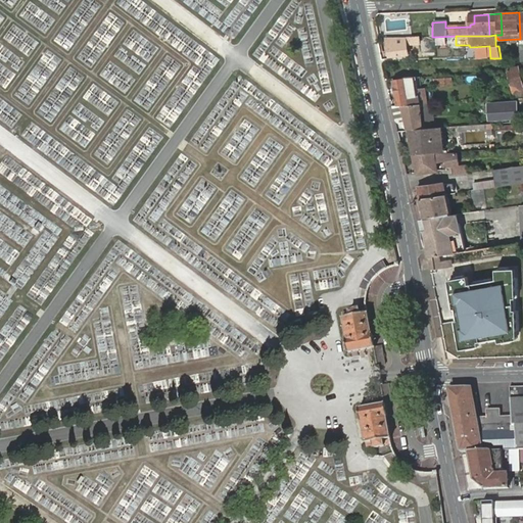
[(420,41),(419,37),(386,38),(390,56),(410,54),(408,43),(420,41)]
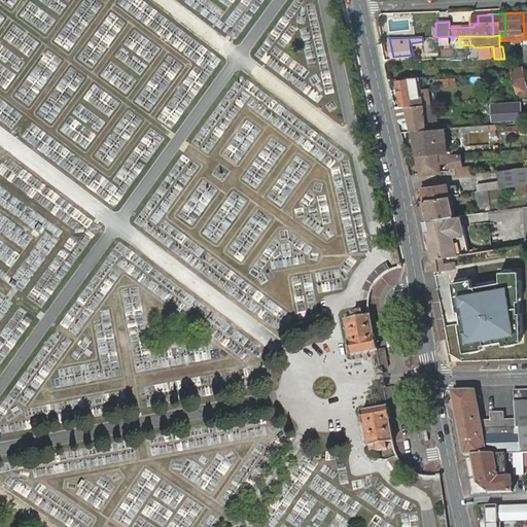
[(526,93),(526,83),(522,67),(512,69),(518,96),(526,93)]
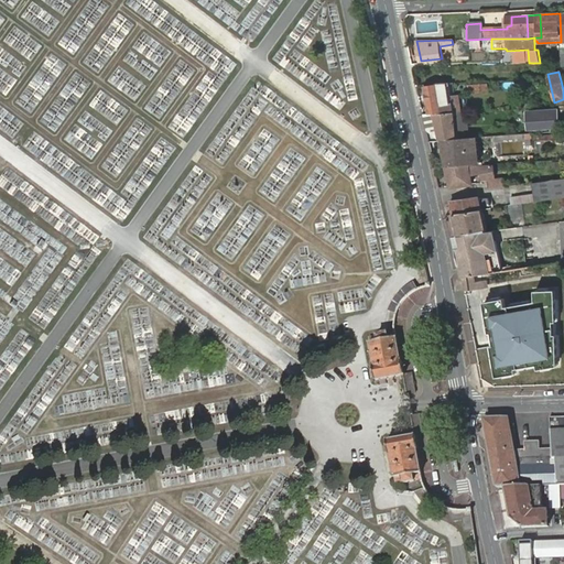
[(430,114),(433,114),(454,112),(449,83),(425,86),(430,114)]
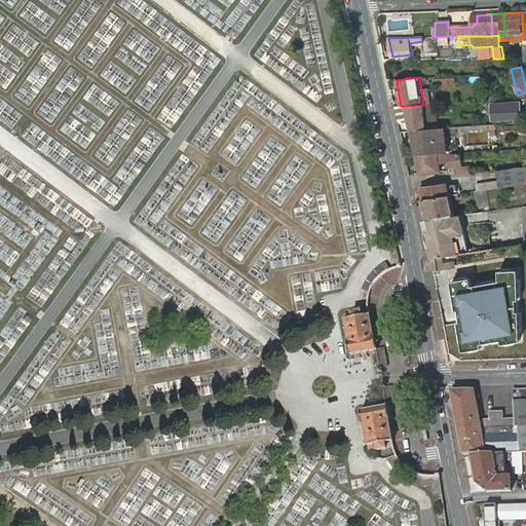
[(512,113),(520,112),(519,104),(511,104),(494,105),(496,119),(512,118),(512,117),(512,113)]
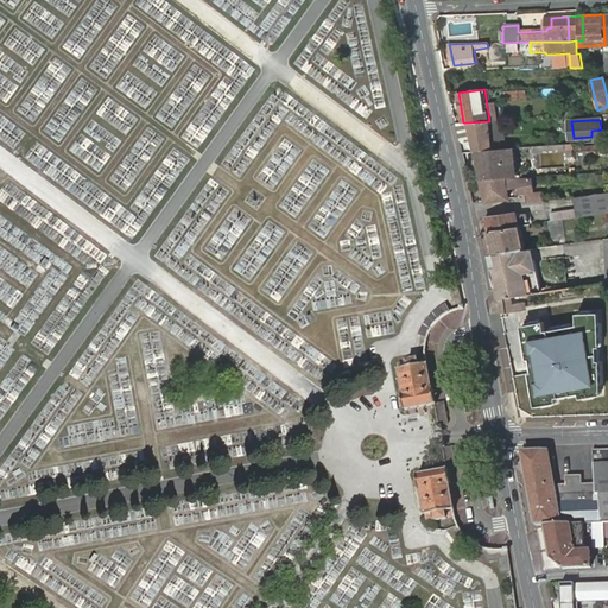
[(467,122),(473,151),(475,151),(493,150),(489,121),(467,122)]
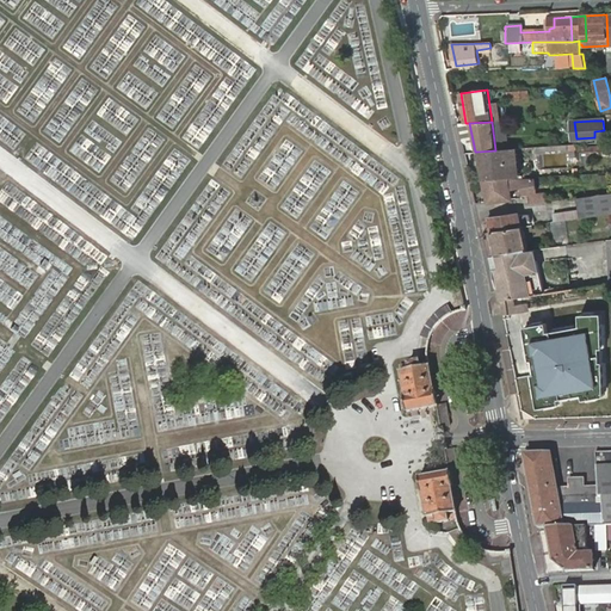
[(475,152),(469,123),(466,123),(460,124),(463,141),(475,152)]
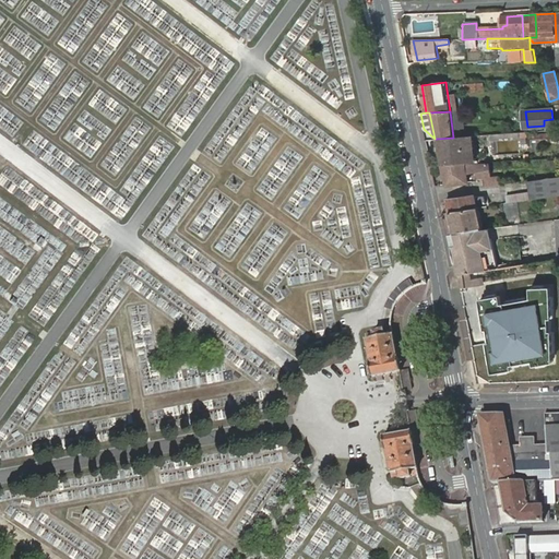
[(542,145),(558,142),(557,132),(527,135),(526,150),(531,149),(532,151),(542,150),(542,145)]
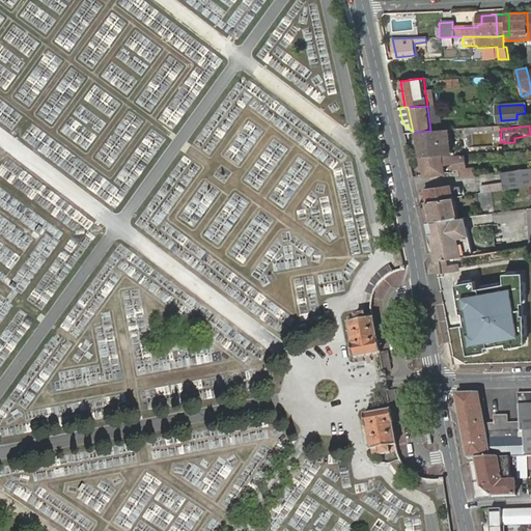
[(445,130),(440,131),(445,156),(450,155),(445,130)]
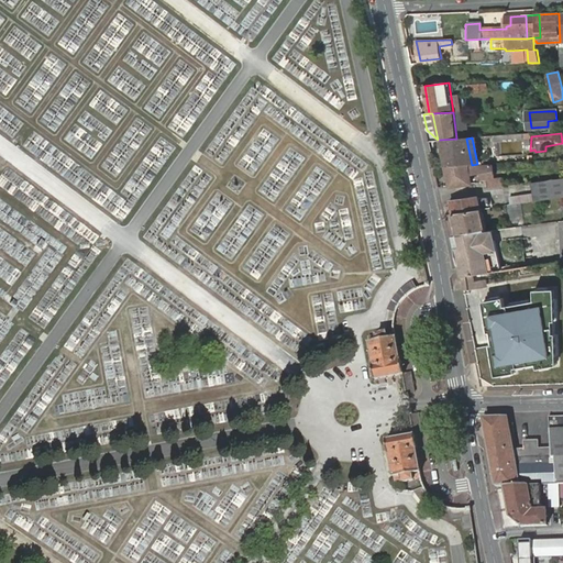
[(456,139),(440,140),(446,167),(468,165),(472,165),(466,139),(456,139)]
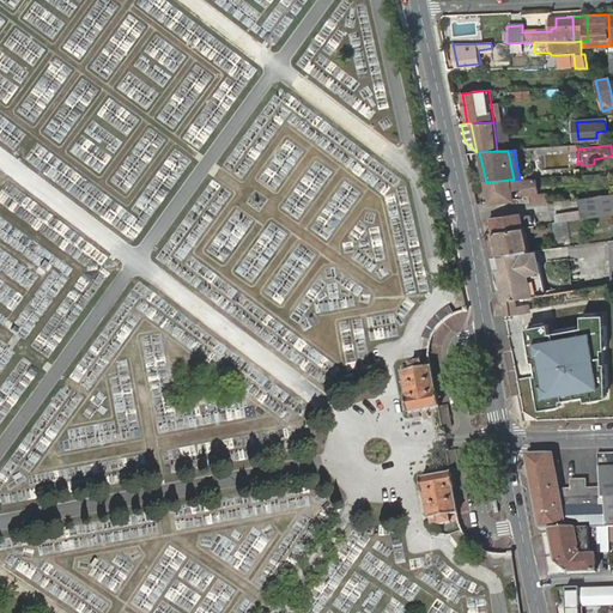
[(510,180),(486,182),(484,182),(489,204),(513,200),(511,190),(525,188),(525,195),(539,193),(536,177),(520,178),(514,180),(510,180)]
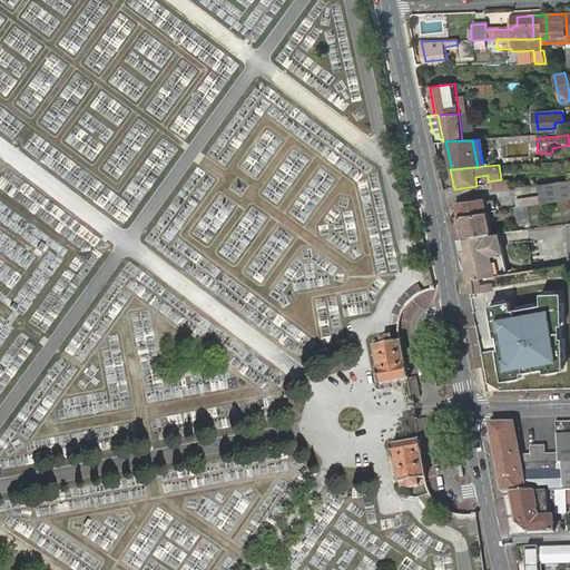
[(494,182),(494,192),(509,189),(508,180),(494,182)]
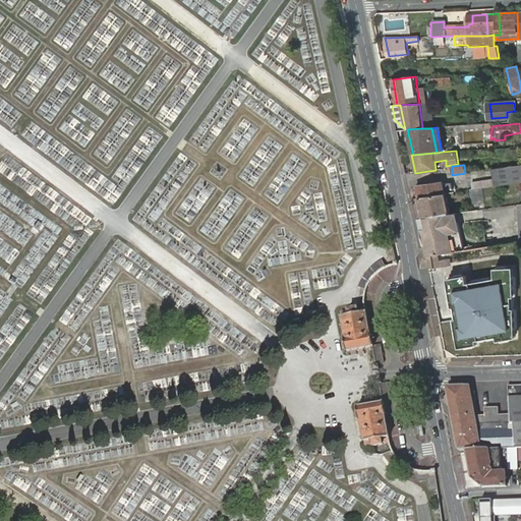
[(494,186),(520,182),(520,165),(491,169),(494,186)]
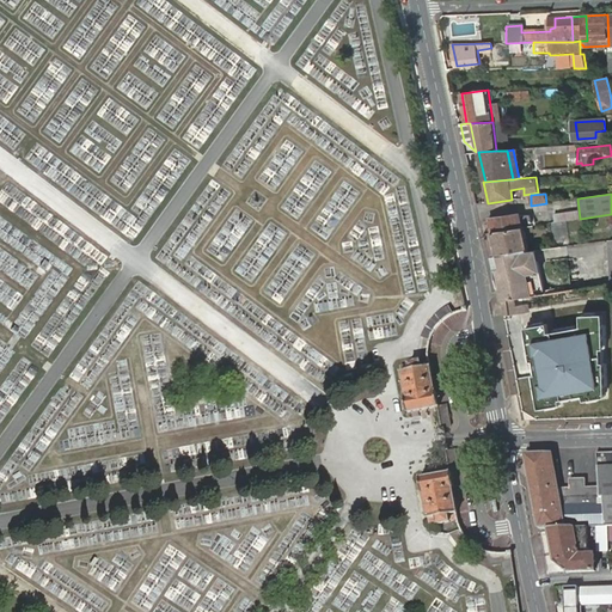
[(552,201),(554,210),(575,208),(574,199),(552,201)]
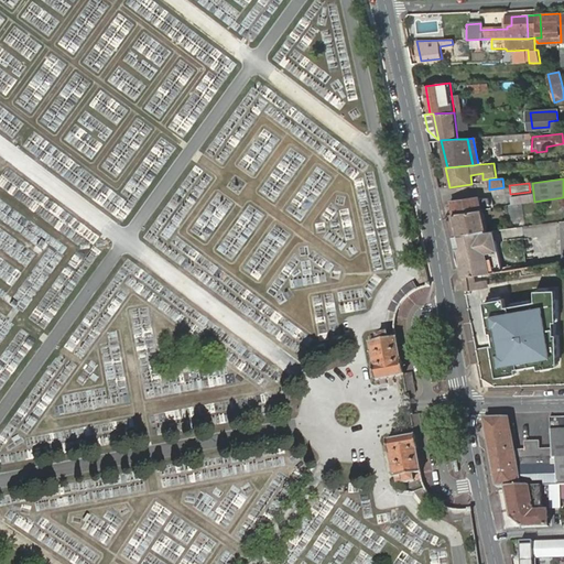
[(486,209),(494,208),(491,196),(484,197),(486,209)]
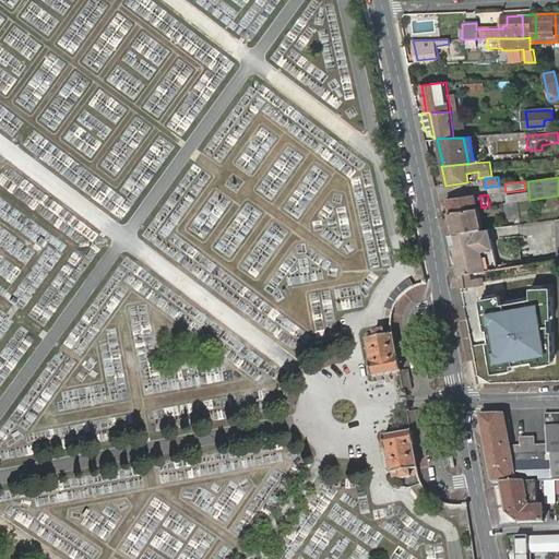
[(477,209),(482,207),(479,195),(474,197),(445,201),(449,213),(477,209)]
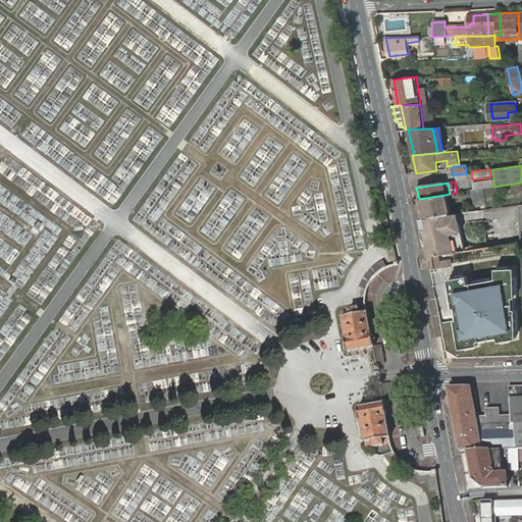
[(482,189),(471,189),(472,200),(482,200),(482,189)]
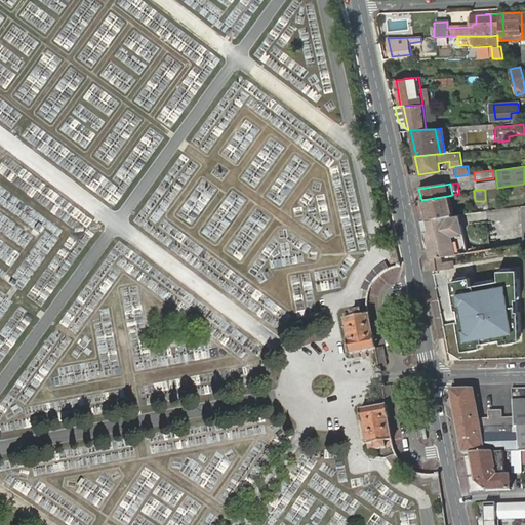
[(451,213),(448,196),(421,200),(426,218),(451,213)]
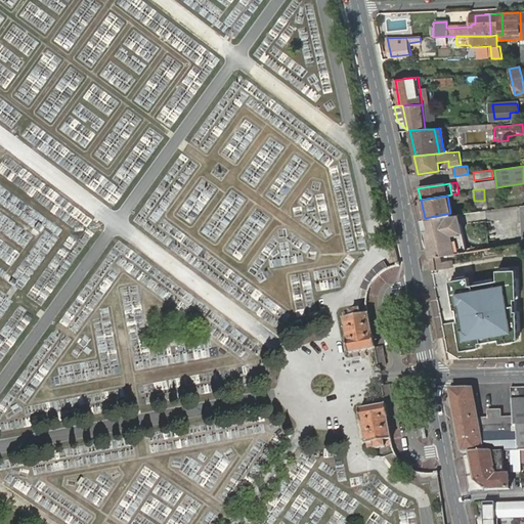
[(467,253),(460,215),(420,220),(421,227),(427,259),(434,258),(454,254),(467,253)]
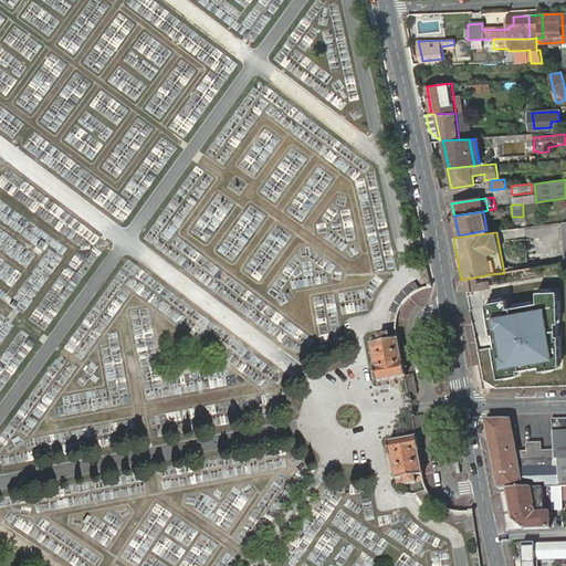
[(415,296),(421,292),(419,283),(412,286),(407,290),(401,294),(397,300),(394,304),(390,312),(399,316),(404,307),(408,302),(415,296)]
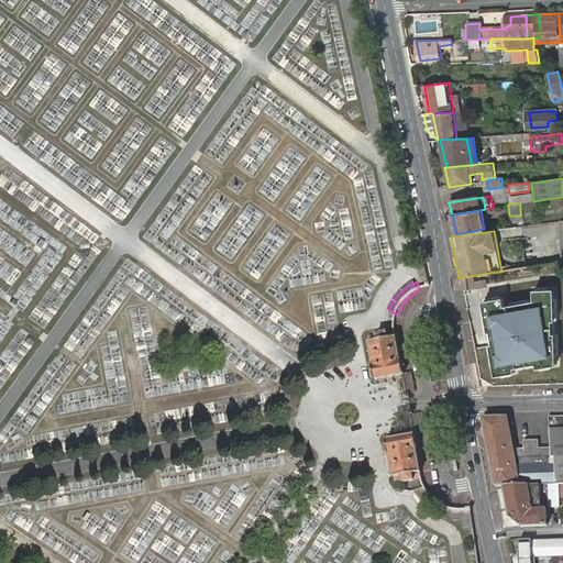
[(504,296),(484,299),(488,329),(490,329),(494,342),(490,342),(495,373),(515,370),(515,365),(537,362),(538,366),(558,363),(556,332),(554,333),(553,319),(556,319),(554,288),(534,289),(536,299),(505,305),(504,296)]
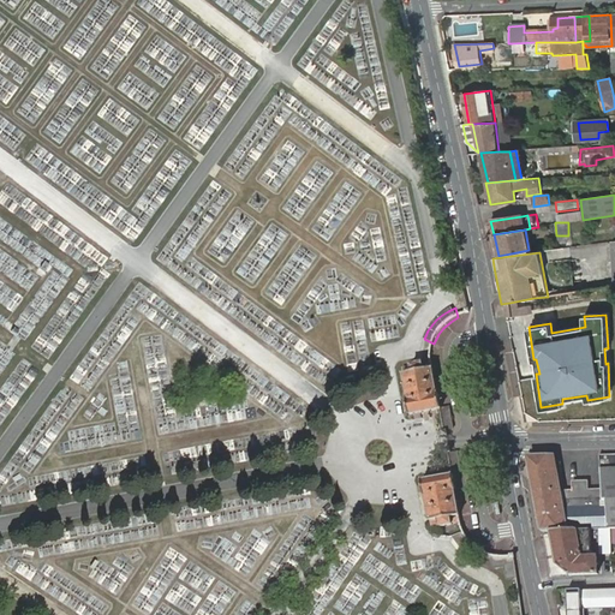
[(437,398),(431,369),(425,370),(424,363),(410,365),(411,372),(401,375),(407,402),(437,398)]
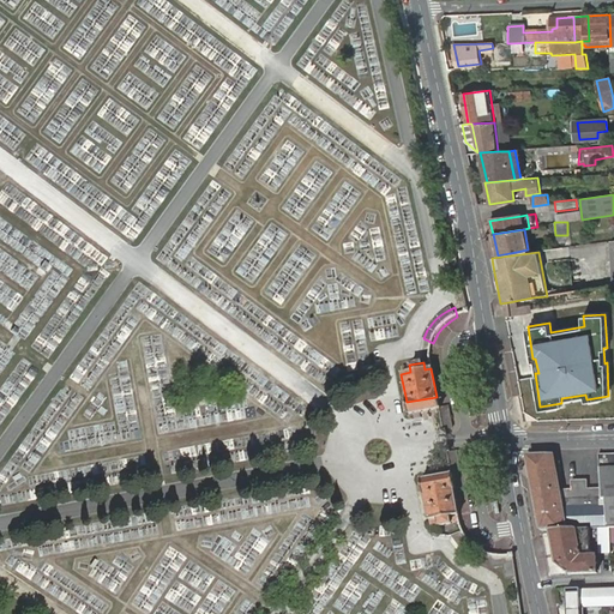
[(437,397),(407,402),(409,415),(438,409),(437,397)]
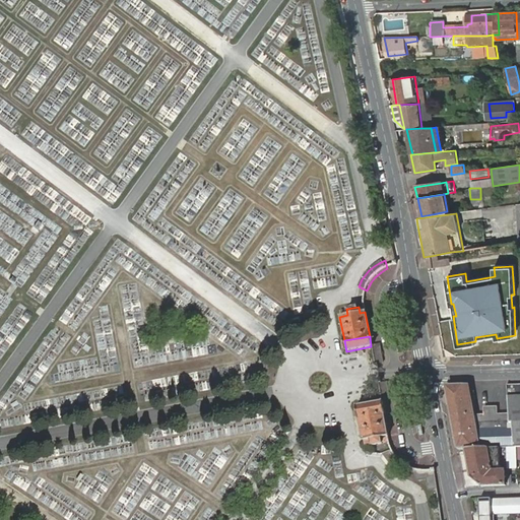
[(381,350),(372,351),(375,365),(384,364),(381,350)]
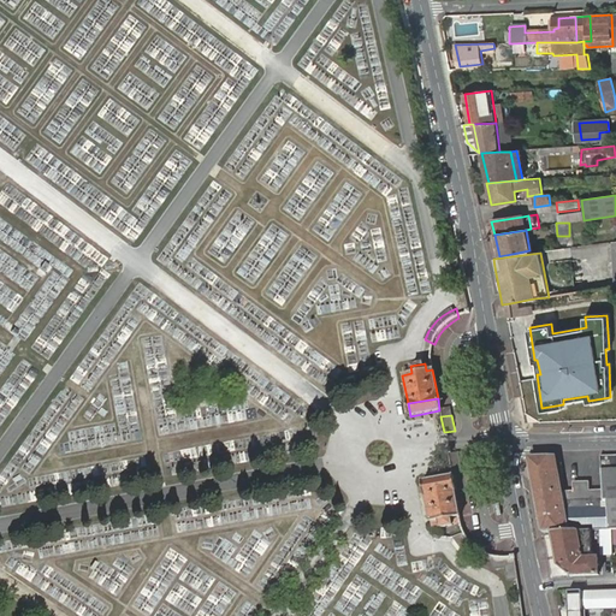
[(458,452),(448,454),(451,477),(462,474),(458,452)]
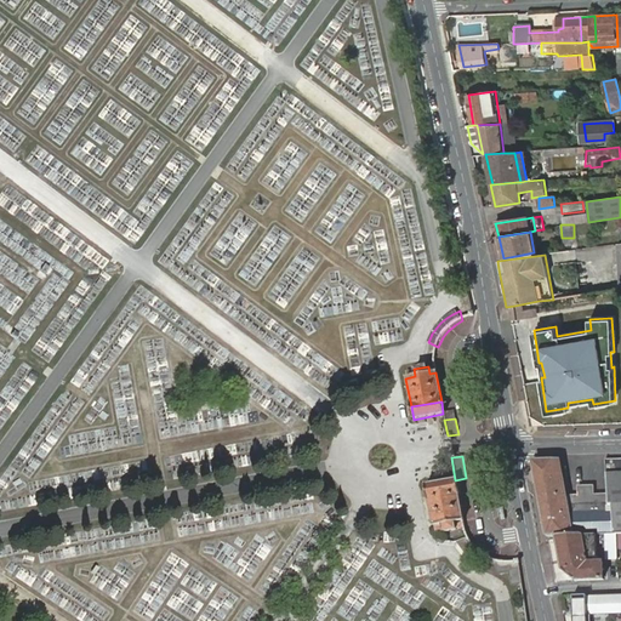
[(533,462),(546,536),(556,536),(594,535),(608,535),(616,535),(620,534),(620,462),(608,463),(609,495),(594,495),(593,488),(579,488),(579,495),(567,496),(560,462),(533,462)]
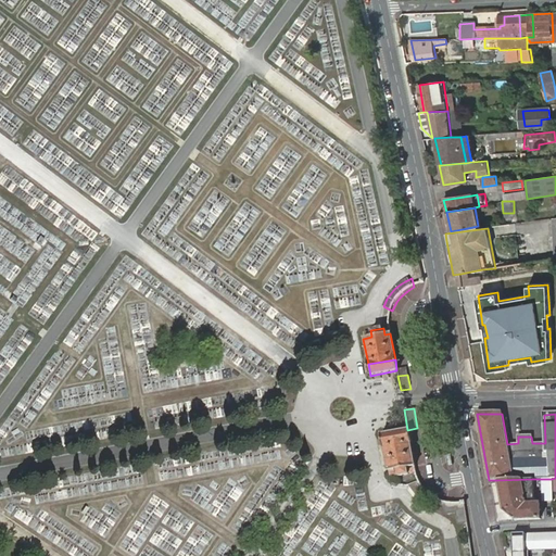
[(409,441),(407,430),(380,434),(382,446),(409,441)]
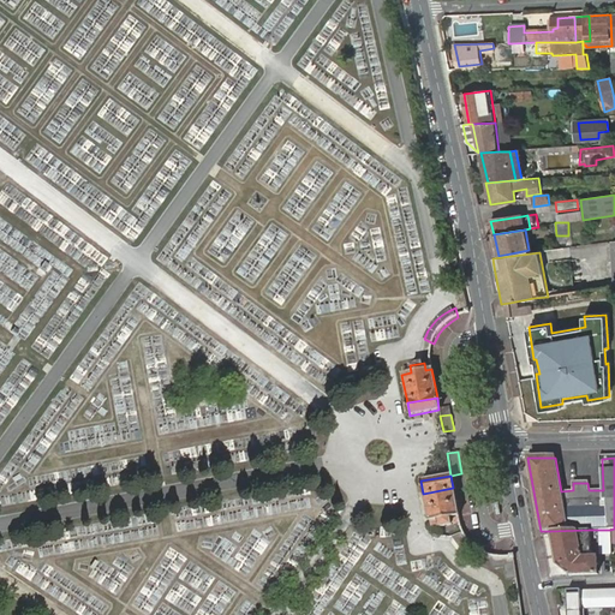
[(453,488),(423,494),(428,521),(437,520),(440,527),(452,526),(451,519),(458,518),(453,488)]
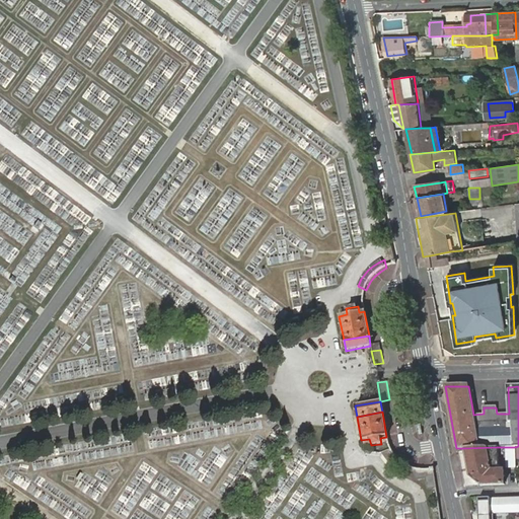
[(470,477),(482,486),(505,485),(505,469),(499,470),(497,447),(464,448),(470,477)]
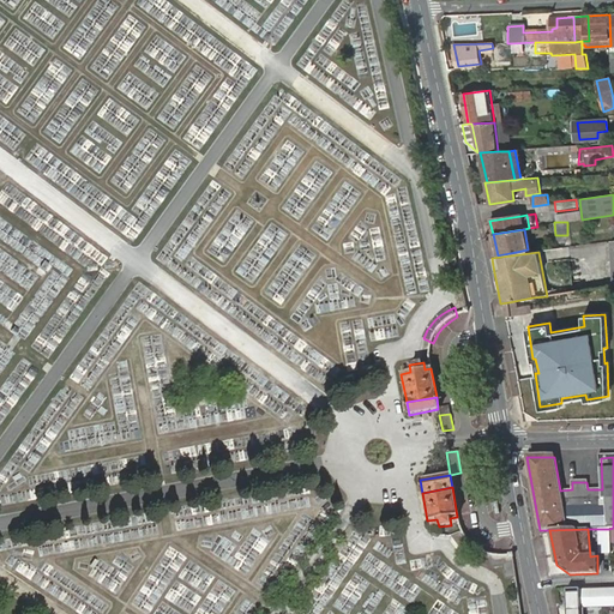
[(609,529),(601,529),(601,554),(612,553),(611,543),(609,529)]
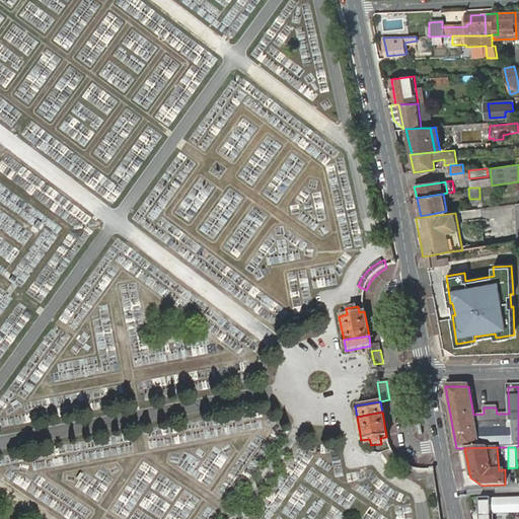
[(396,458),(392,452),(387,457),(394,465),(399,460),(396,458)]
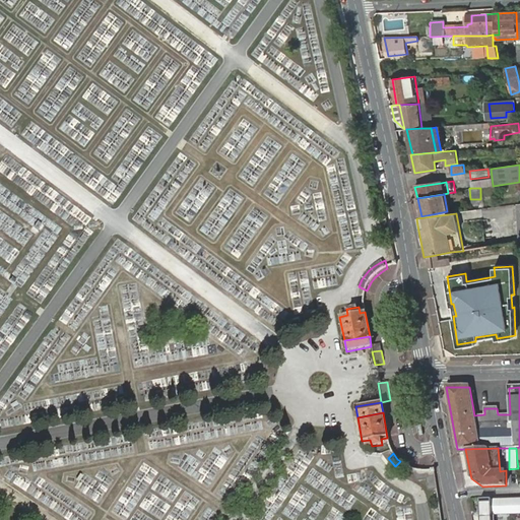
[(424,471),(413,469),(415,482),(426,481),(428,492),(438,491),(436,471),(430,471),(424,471)]
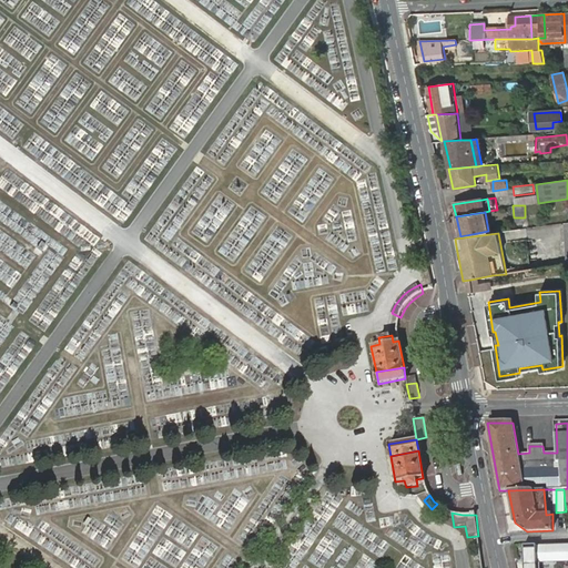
[(567,544),(526,546),(525,546),(525,567),(550,567),(550,563),(565,563),(567,561),(567,544)]
